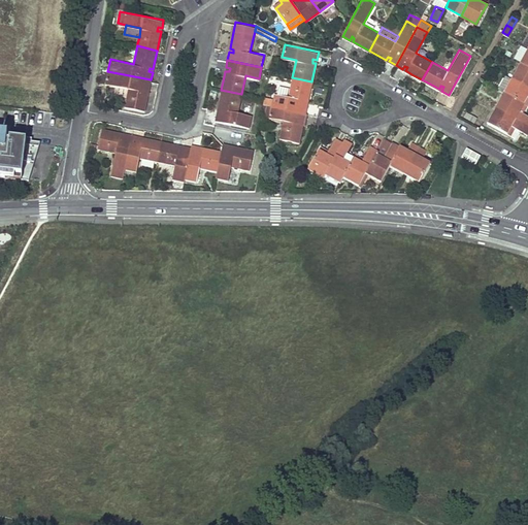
[(527,65),(520,62),(513,76),(527,85),(527,65)]
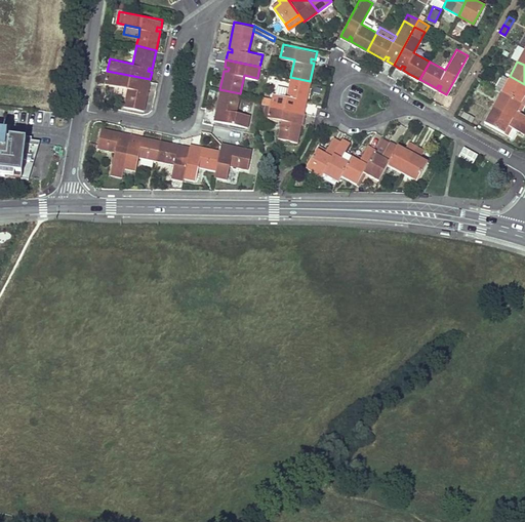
[(150,79),(107,71),(105,82),(127,87),(124,105),(144,110),(148,90),(144,89),(145,86),(148,87),(150,79)]
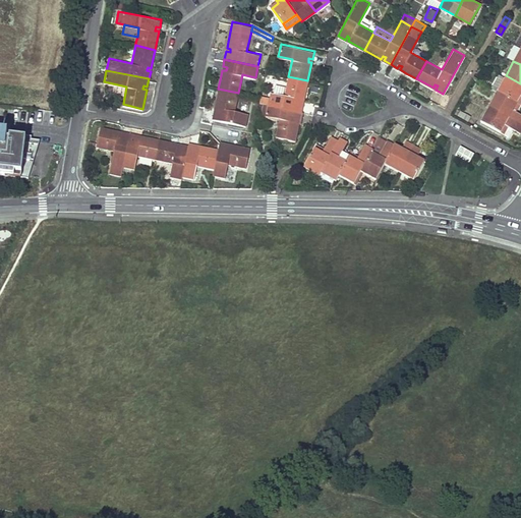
[(520,83),(506,75),(498,90),(517,101),(520,94),(520,93),(520,83)]
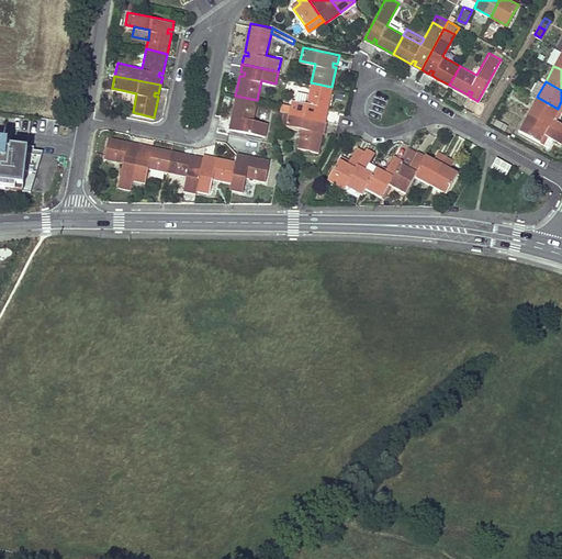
[(290,107),(289,111),(325,119),(327,111),(323,110),(324,107),(328,107),(332,87),(311,82),(306,102),(292,99),(290,107)]
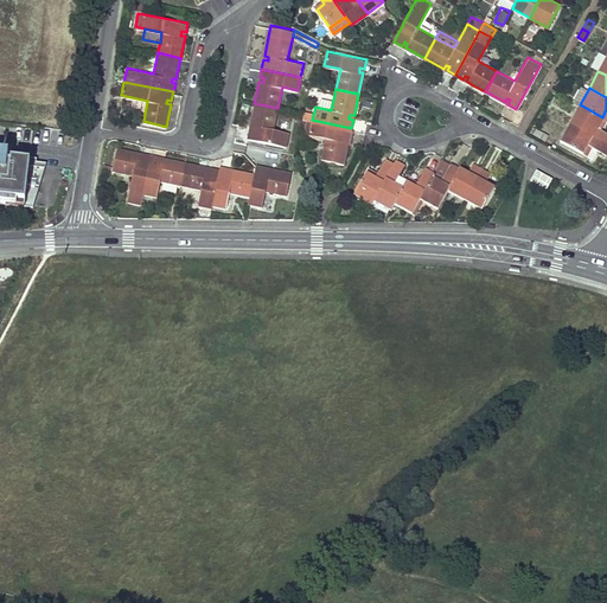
[(249,128),(247,138),(286,146),(289,132),(273,128),(278,108),(254,103),(251,116),(250,124),(254,126),(254,129),(249,128)]
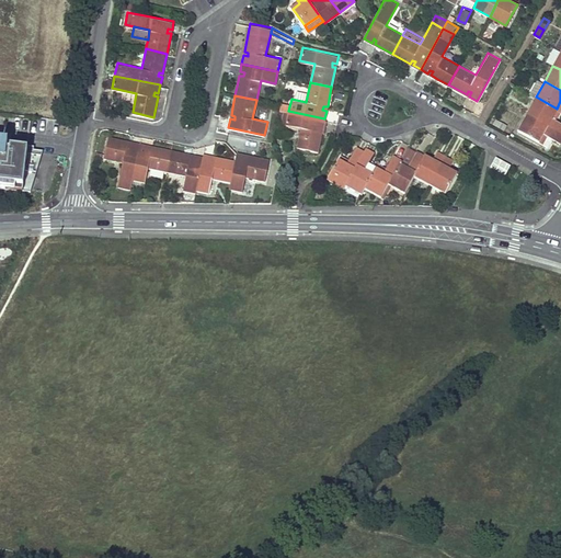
[(536,97),(527,113),(560,132),(560,121),(554,118),(552,116),(557,109),(536,97)]
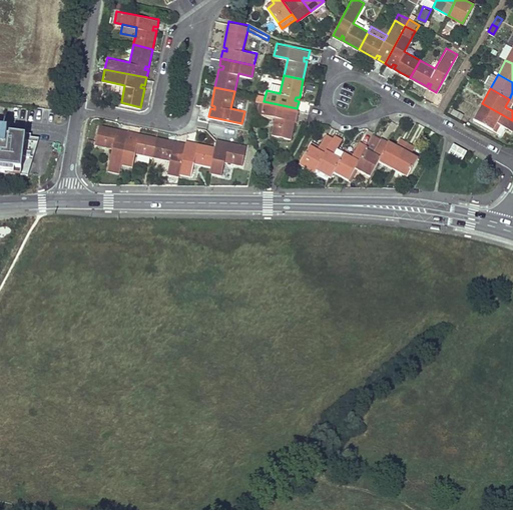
[(297,108),(264,101),(262,111),(262,113),(275,116),(272,133),(291,137),(295,119),(291,118),(292,115),(296,116),(297,108)]
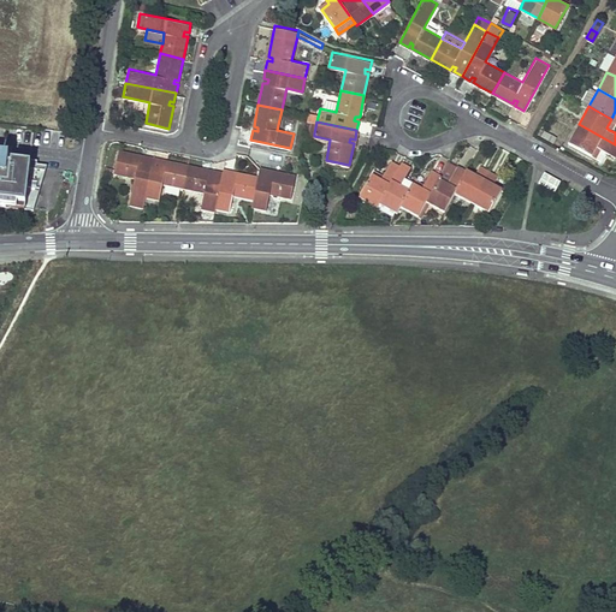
[(615,144),(579,124),(568,142),(592,154),(597,146),(605,150),(615,155),(615,153),(615,144)]
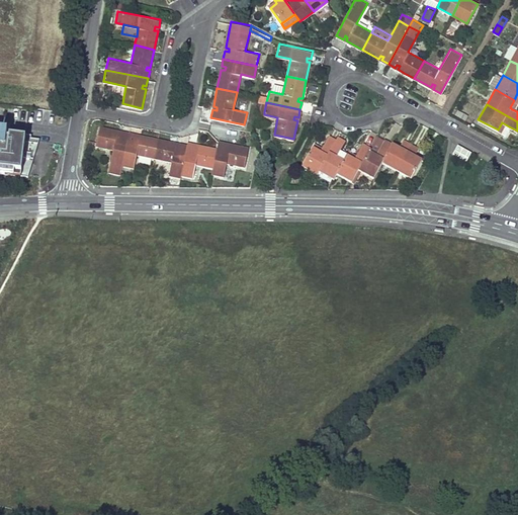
[(509,126),(502,122),(498,130),(505,134),(509,126)]
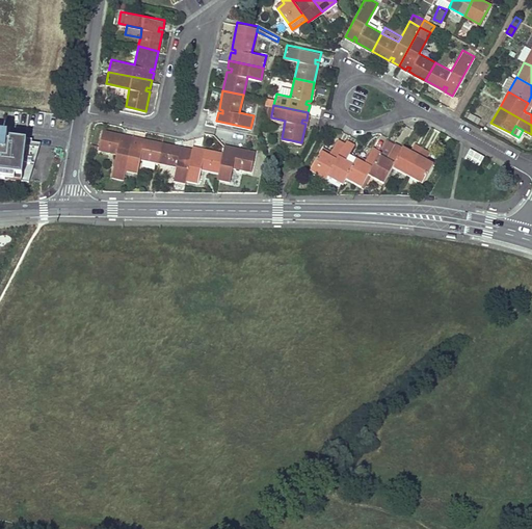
[(103,128),(98,149),(116,152),(111,176),(124,178),(126,168),(133,135),(125,133),(124,137),(121,136),(122,132),(103,128)]
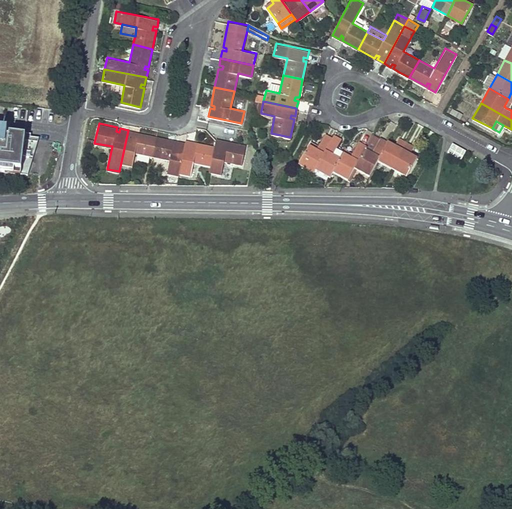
[(0,168),(28,171),(40,133),(31,132),(32,130),(25,129),(25,132),(10,130),(9,133),(7,133),(8,126),(0,126),(0,127),(0,168)]
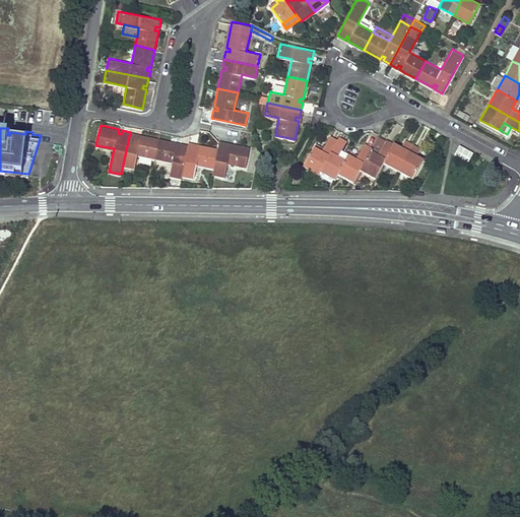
[(130,132),(123,165),(134,168),(137,153),(154,157),(158,138),(149,135),(141,134),(140,137),(137,137),(137,133),(130,132)]
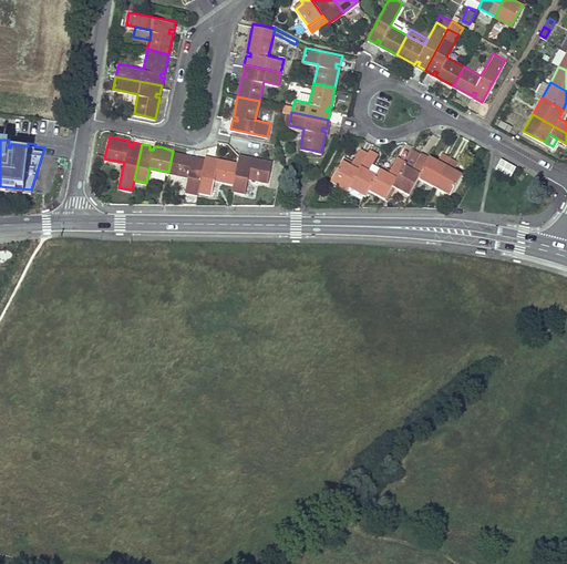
[(330,180),(347,190),(349,186),(368,151),(360,146),(352,161),(350,163),(342,159),(330,180)]
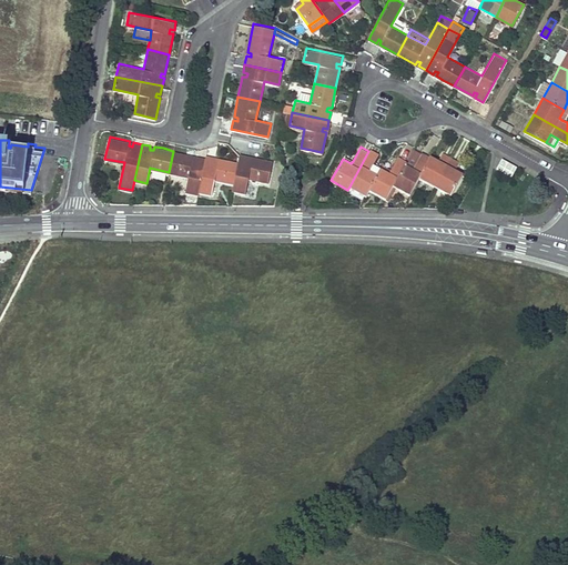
[(368,151),(350,187),(366,195),(369,189),(377,173),(369,169),(372,164),(378,152),(371,148),(368,151)]
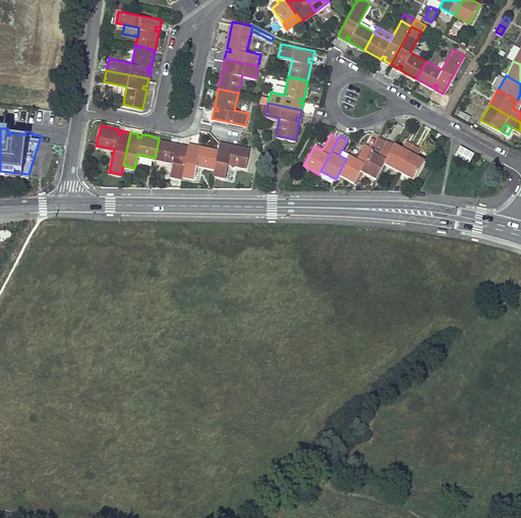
[(372,147),(360,169),(375,177),(384,162),(393,145),(395,142),(388,138),(386,140),(379,136),(372,147)]
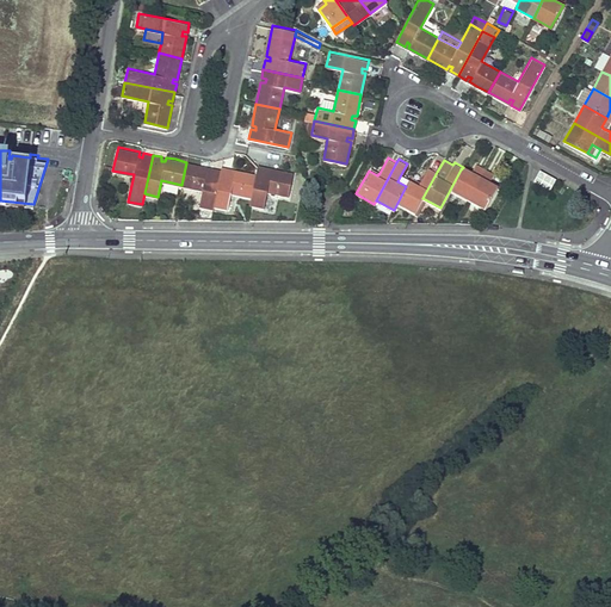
[(186,162),(181,185),(203,190),(199,205),(213,208),(214,205),(221,169),(213,167),(211,172),(208,171),(209,166),(202,165),(186,162)]
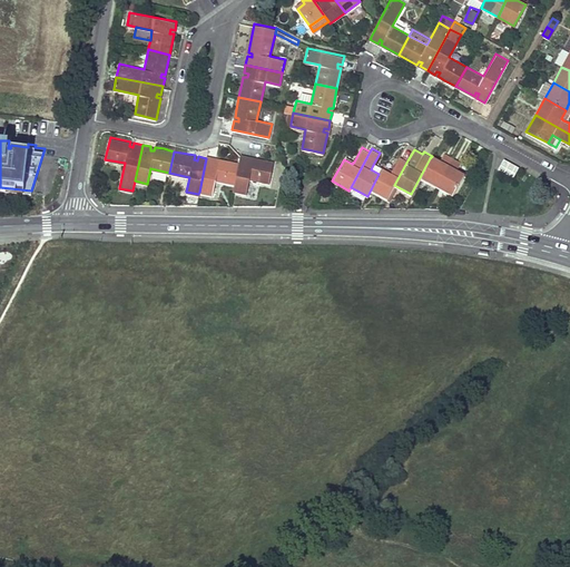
[(430,158),(420,177),(436,186),(452,156),(444,152),(440,160),(438,163),(430,158)]
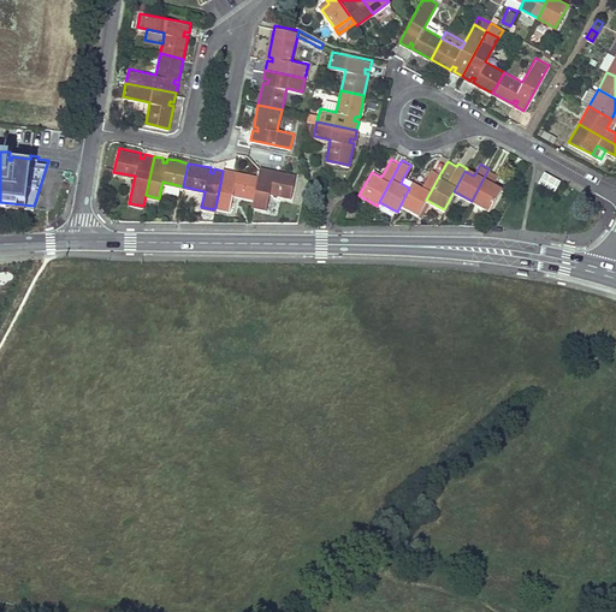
[(254,198),(252,206),(266,208),(270,192),(290,196),(296,173),(273,168),(273,173),(268,172),(270,167),(260,166),(259,174),(254,198)]
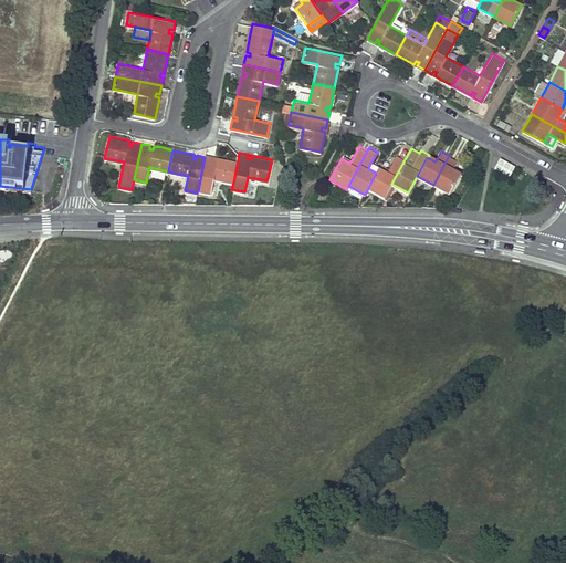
[(205,157),(198,190),(210,194),(213,178),(233,183),(238,160),(218,157),(217,160),(213,160),(213,156),(206,154),(205,157)]
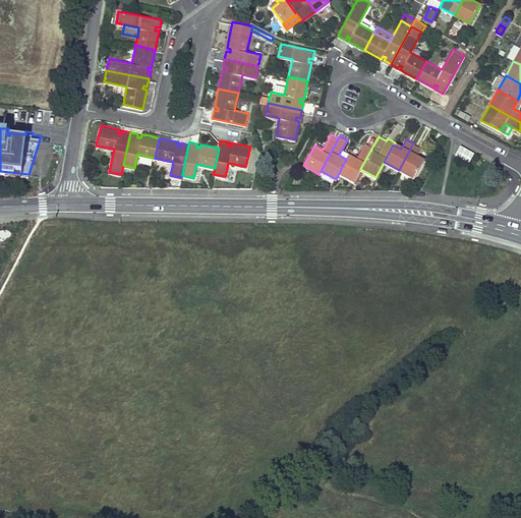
[(346,159),(339,173),(353,181),(360,169),(372,147),(365,142),(358,155),(356,158),(349,154),(349,155),(346,159)]
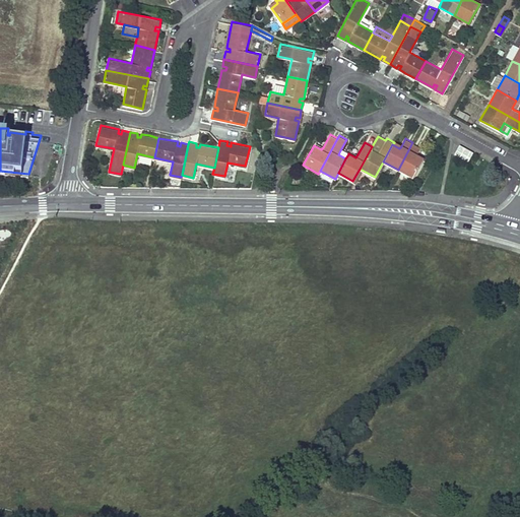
[(412,142),(398,170),(412,178),(423,160),(414,157),(416,154),(420,146),(412,142)]
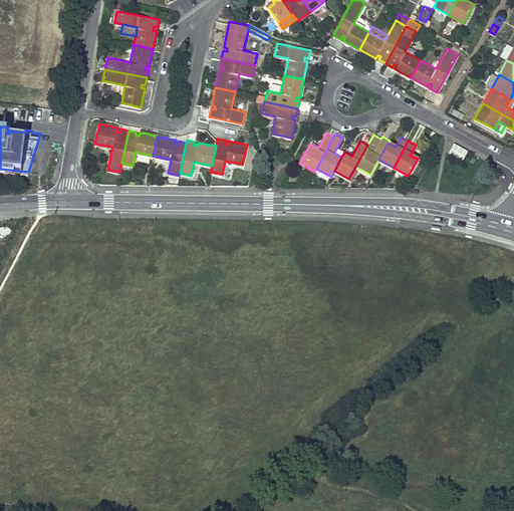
[(450,152),(464,159),(469,149),(454,142),(450,152)]
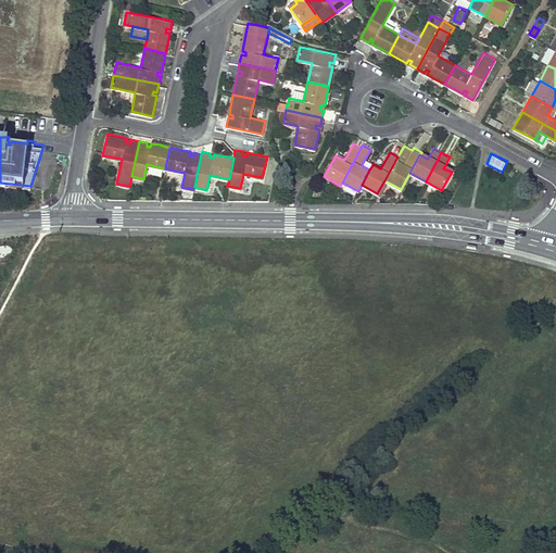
[(362,165),(369,170),(373,165),(364,161),(362,165)]
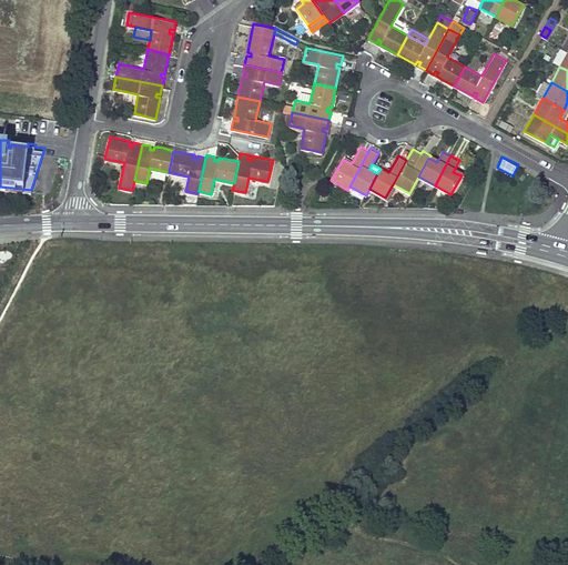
All buildings are outlined.
